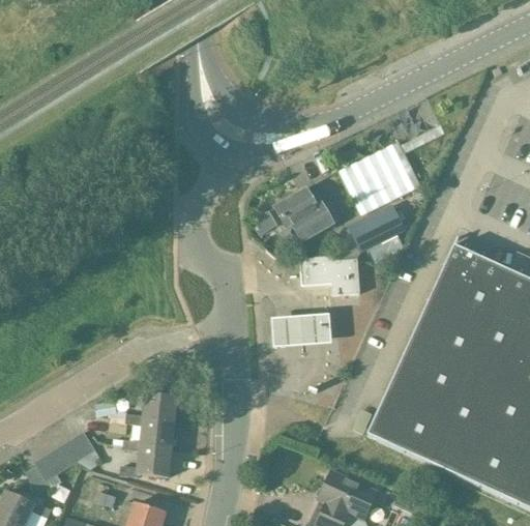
[(396,140),(437,125),(427,95),(386,110),(396,140)]
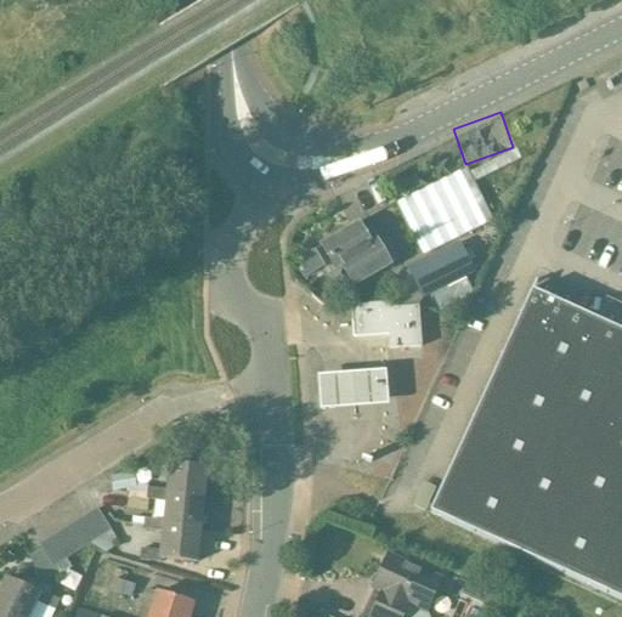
[(467,165),(436,181),(464,232),(493,218),(467,165)]
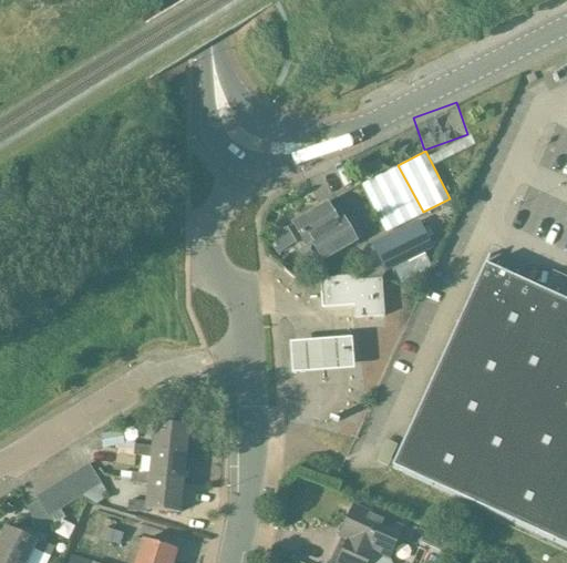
[(362,183),(385,231),(423,212),(398,165),(362,183)]
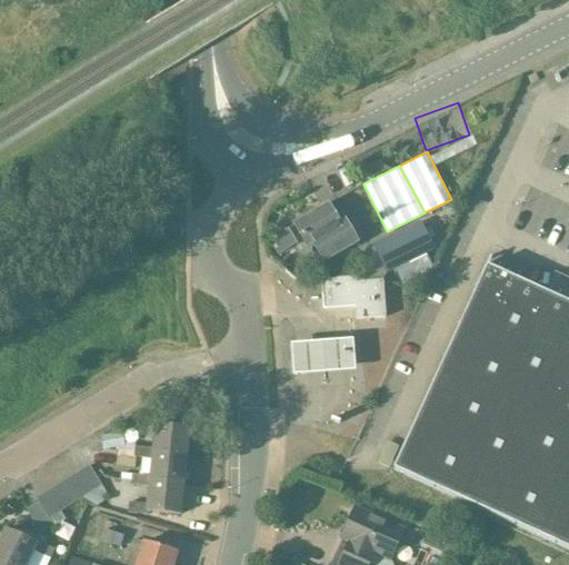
[(296,222),(308,245),(315,241),(325,260),(357,243),(343,219),(338,222),(328,205),(296,222)]
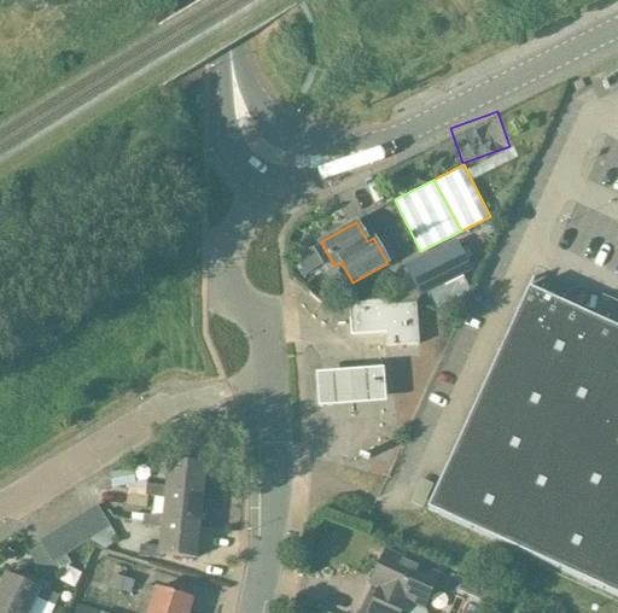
[(404,267),(386,276),(400,304),(417,303),(419,295),(472,268),(456,237),(403,263),(404,267)]
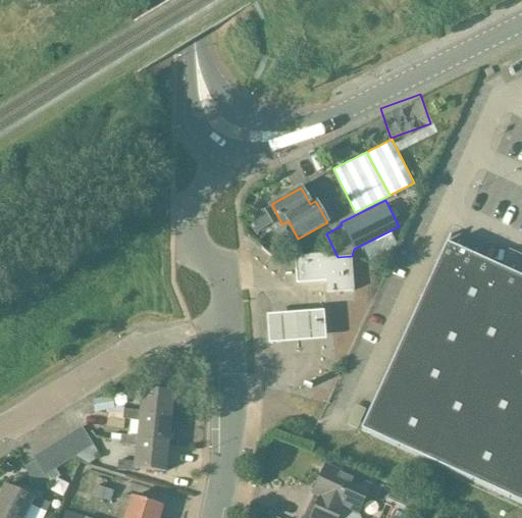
[(521,276),(447,242),(361,429),(521,502),(521,276)]
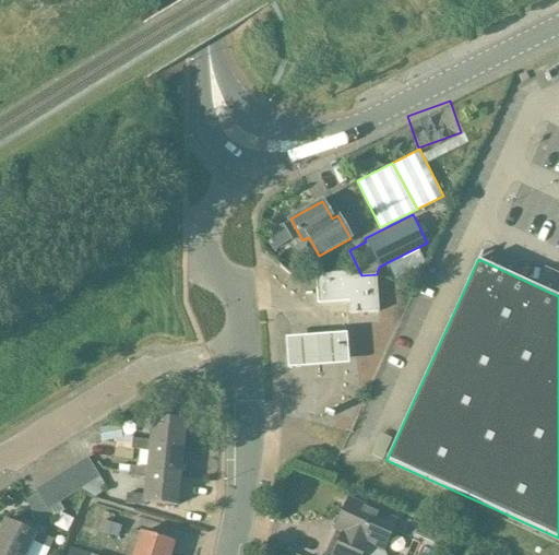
[(351,271),(317,273),(318,287),(317,287),(318,299),(351,298),(351,311),(379,309),(377,274),(361,275),(351,276),(351,271)]
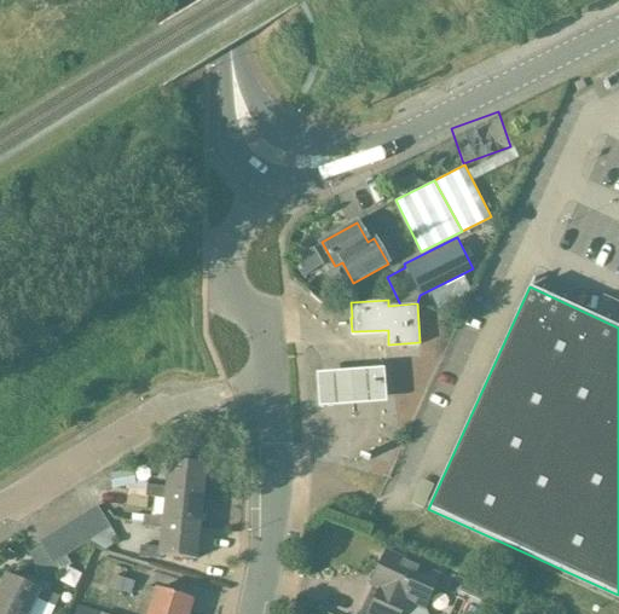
[(316,369),(318,401),(387,397),(385,364),(316,369)]
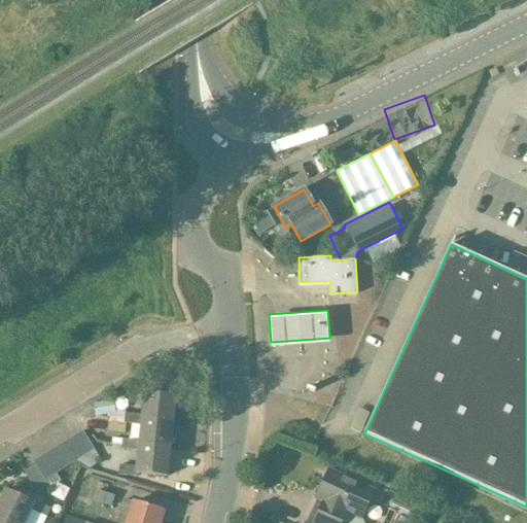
[(176,394),(145,391),(143,412),(126,411),(126,416),(173,421),(176,394)]
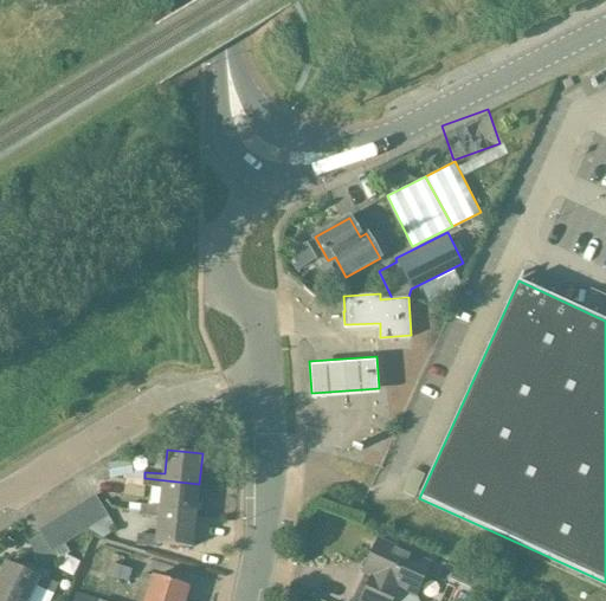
[(124,473),(133,473),(131,470),(131,461),(108,464),(109,476),(124,473)]
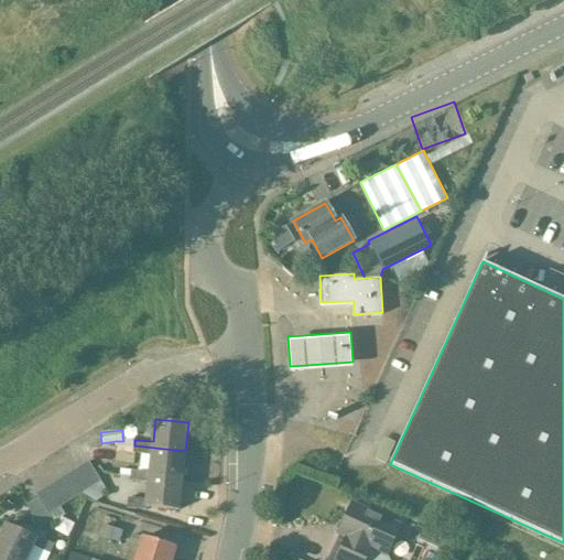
[(131,473),(183,478),(185,451),(134,445),(133,450),(152,451),(150,470),(131,467),(131,473)]
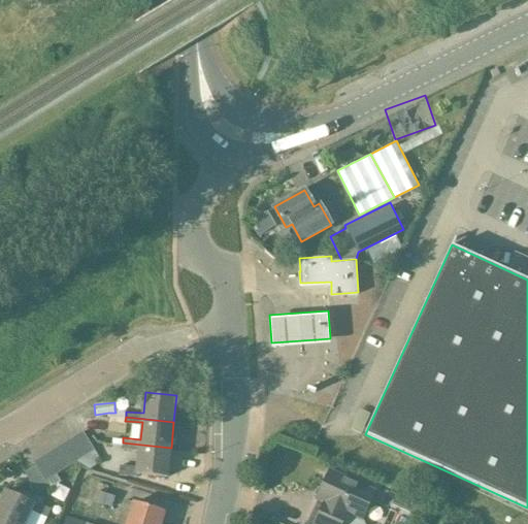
[(83,429),(73,435),(86,454),(95,449),(83,429)]
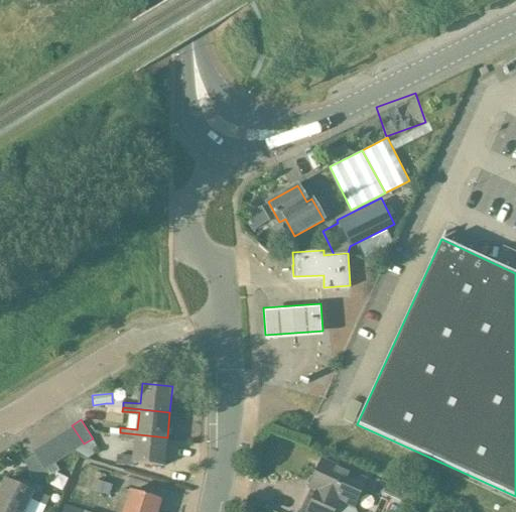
[(72,425),(61,431),(74,450),(84,443),(72,425)]
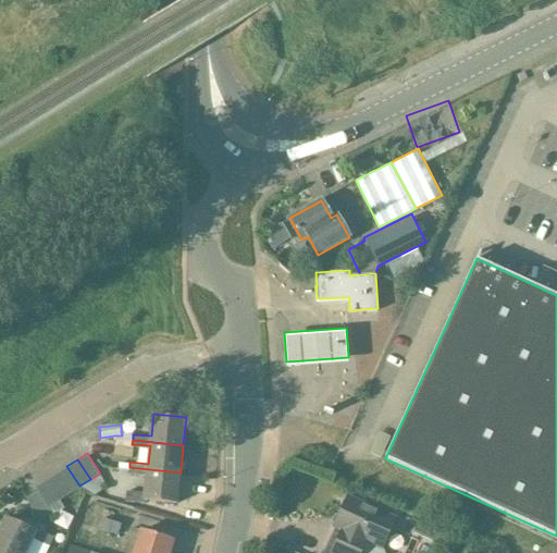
[(66,466),(56,472),(69,492),(79,486),(66,466)]
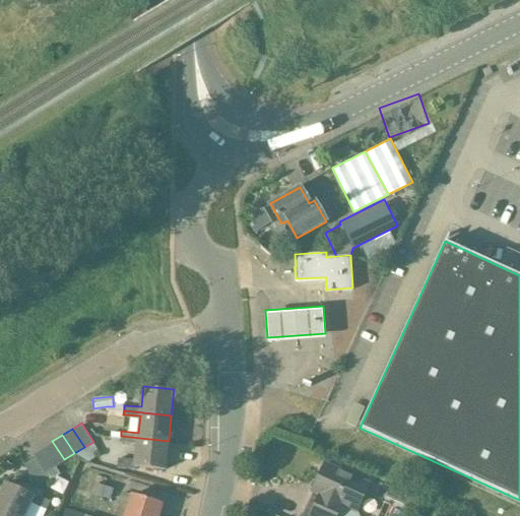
[(135,464),(166,466),(169,441),(121,436),(121,440),(138,442),(136,458),(119,456),(118,464),(135,466),(135,464)]
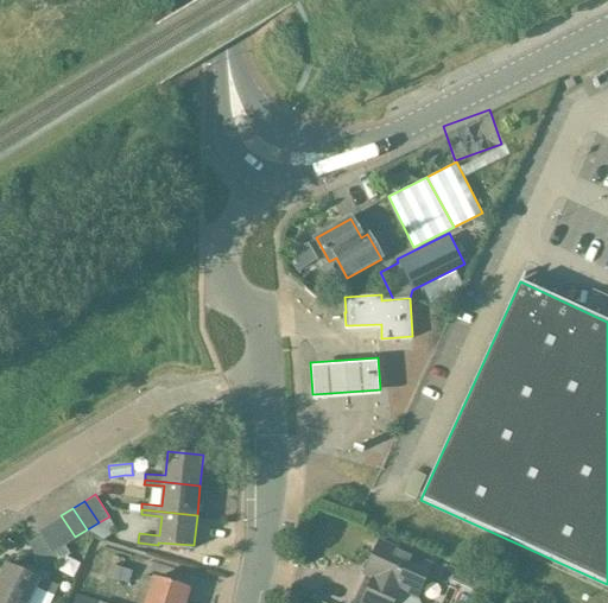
[(64,545),(67,544),(67,543),(75,537),(61,515),(49,522),(64,545)]
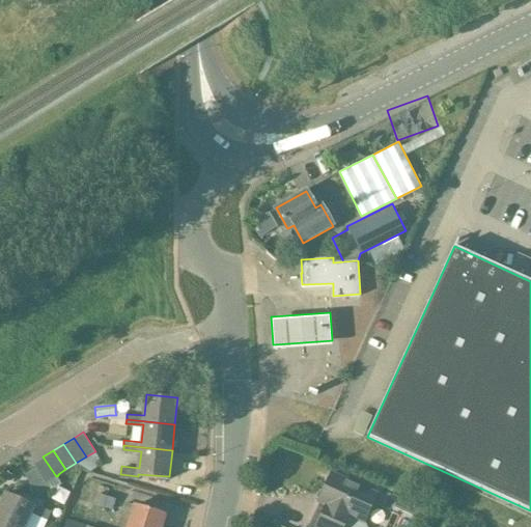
[(33,463),(47,482),(56,476),(43,456),(33,463)]
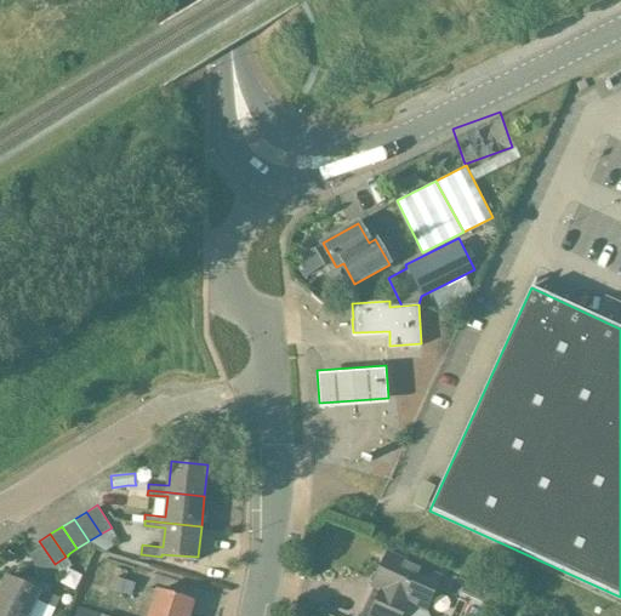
[(429,615),(426,606),(439,576),(387,552),(371,585),(381,589),(369,615),(370,615),(429,615)]
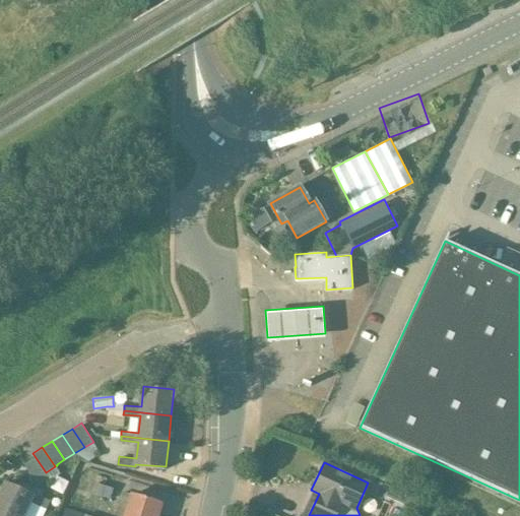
[(113,486),(94,481),(91,492),(110,497),(113,486)]
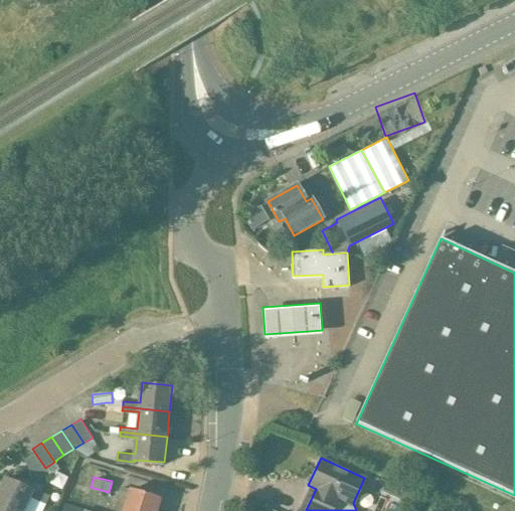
[(5,478),(0,489),(0,504),(14,510),(22,510),(23,510),(30,497),(45,504),(50,495),(34,488),(33,491),(5,478)]
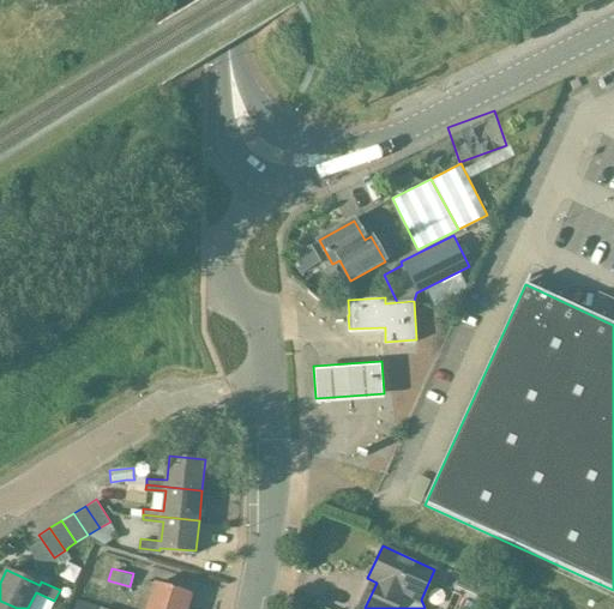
[(184,608),(191,591),(156,580),(146,608),(184,608)]
